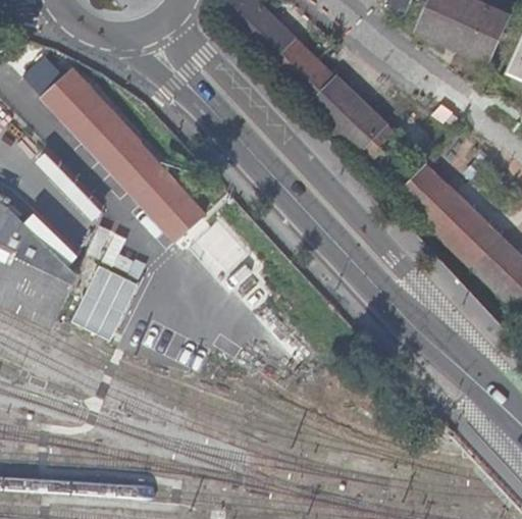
[(227,0),(216,12),(312,105),(311,108),(392,185),(404,172),(402,169),(409,160),(389,142),(398,134),(326,65),(257,0),(227,0)]
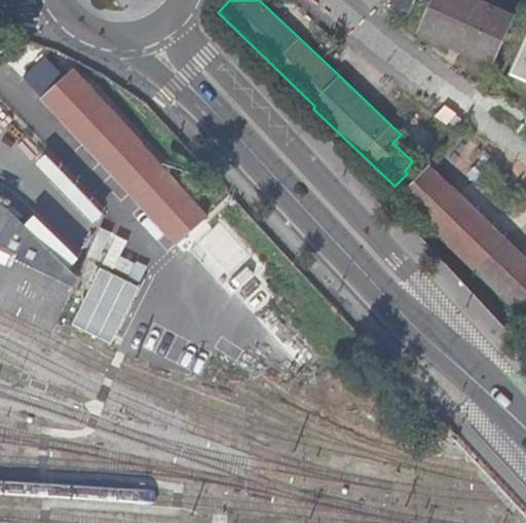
[(390,0),(388,5),(410,15),(417,0),(390,0)]
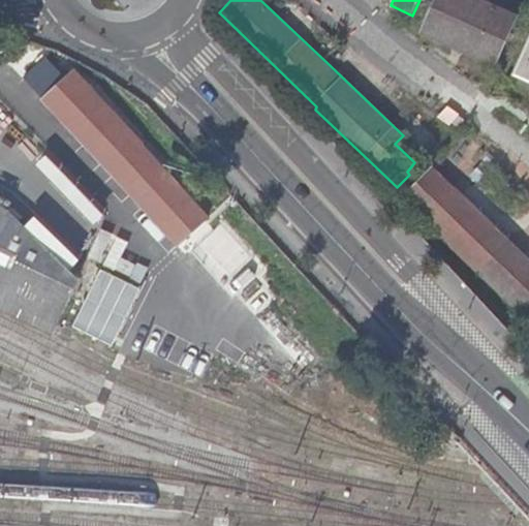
[(517,17),(477,0),(438,0),(437,2),(425,33),(497,64),(517,17)]
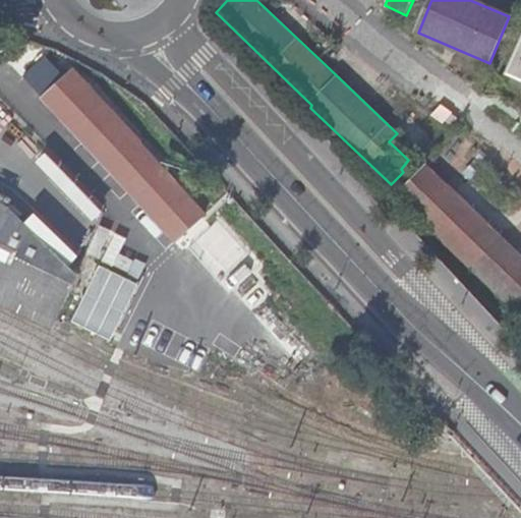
[(520,45),(510,71),(520,76),(520,45)]
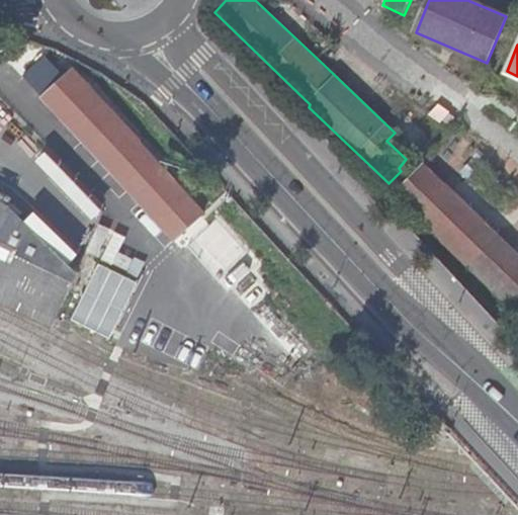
[(62,62),(33,90),(174,239),(202,209),(72,72),(60,83),(54,77),(65,65),(62,62)]
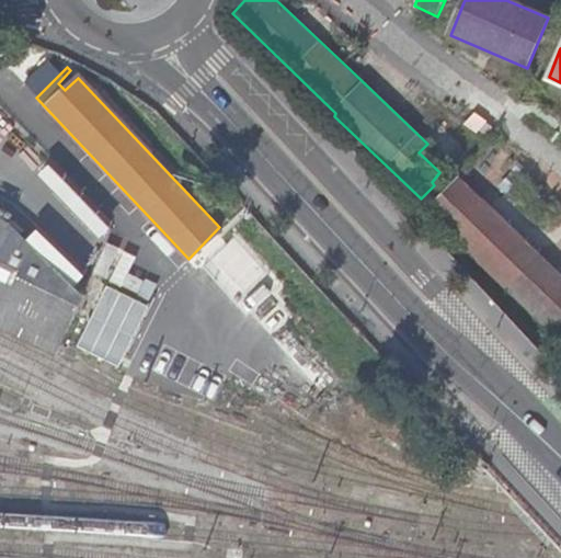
[(473,109),(457,134),(469,141),(485,117),(473,109)]
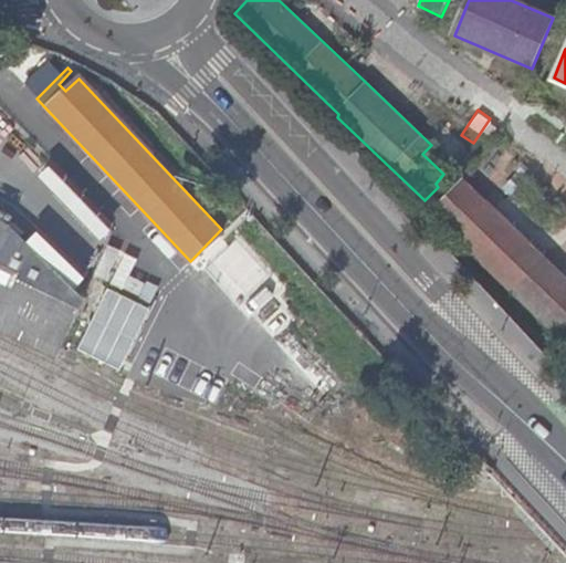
[(565,277),(467,179),(436,210),(565,337),(565,277)]
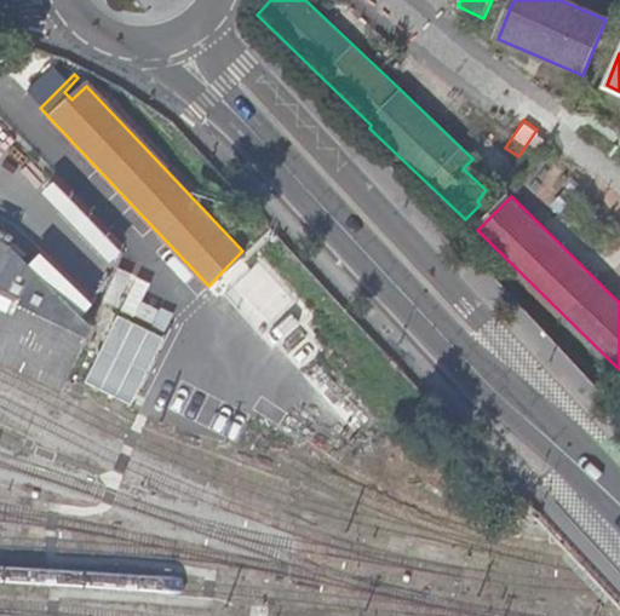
[(0,368),(56,397),(87,337),(6,254),(0,251),(0,368)]
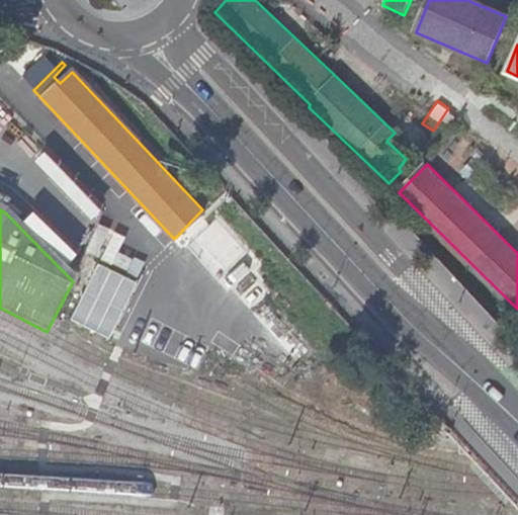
[(218,261),(240,240),(214,215),(193,235),(218,261)]
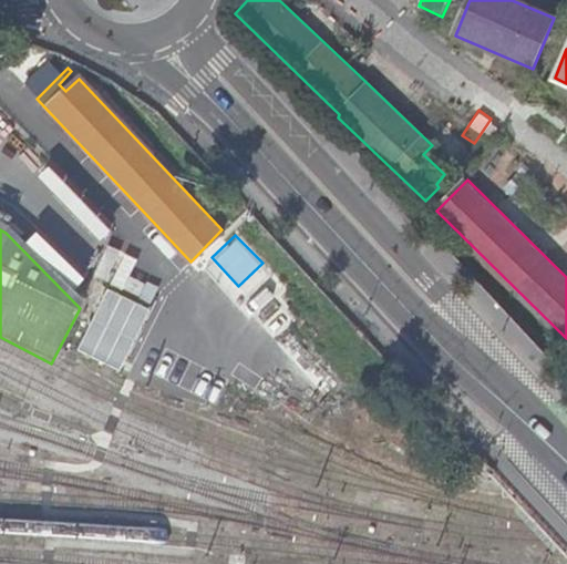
[(107,285),(79,349),(122,367),(150,303),(107,285)]
